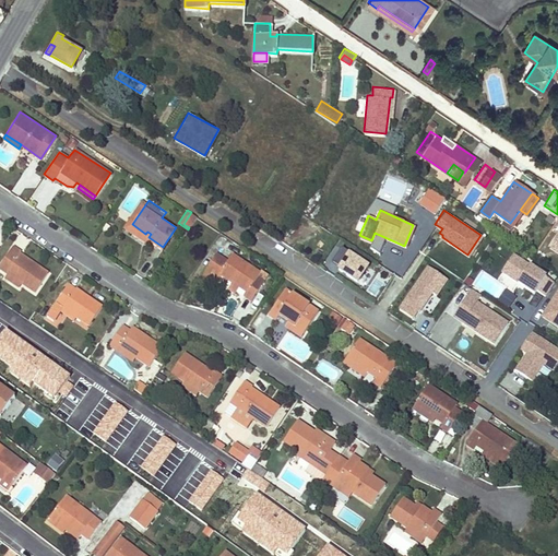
[(197,216),(191,212),(183,224),(189,227),(197,216)]
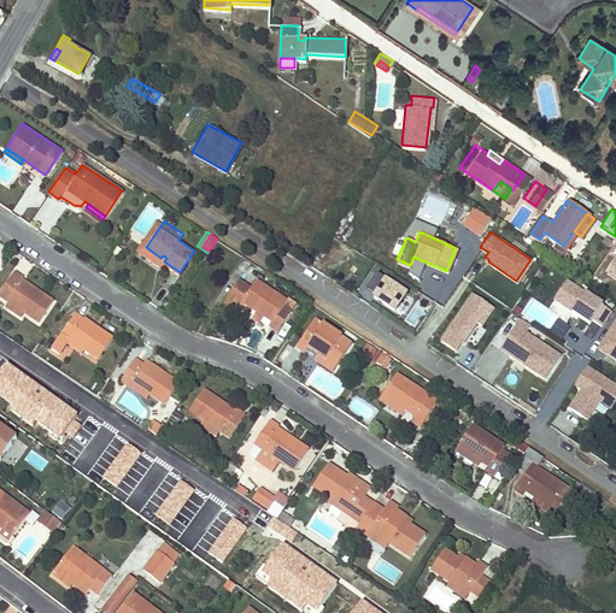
[(160,258),(146,247),(142,253),(162,265),(164,261),(166,258),(163,255),(160,258)]
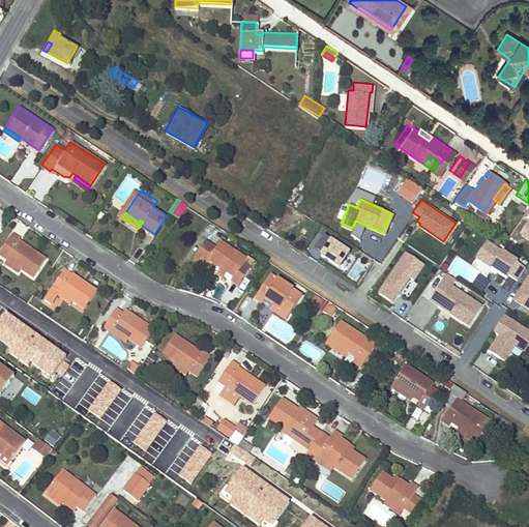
[(528,217),(527,217),(519,234),(528,238),(528,217)]
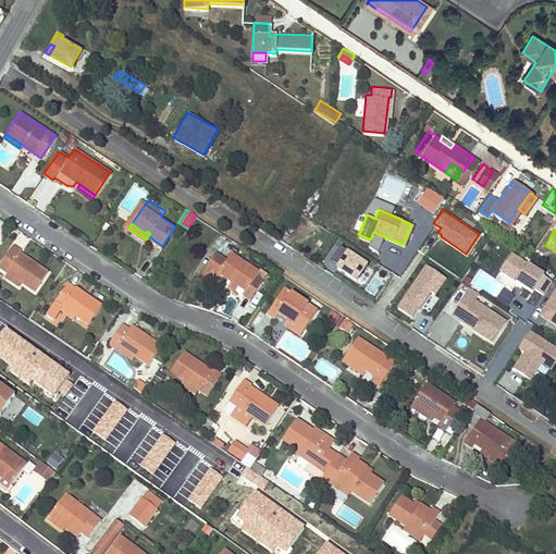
[(0,267),(7,271),(20,280),(34,288),(47,270),(19,250),(20,248),(13,244),(0,261),(0,267)]
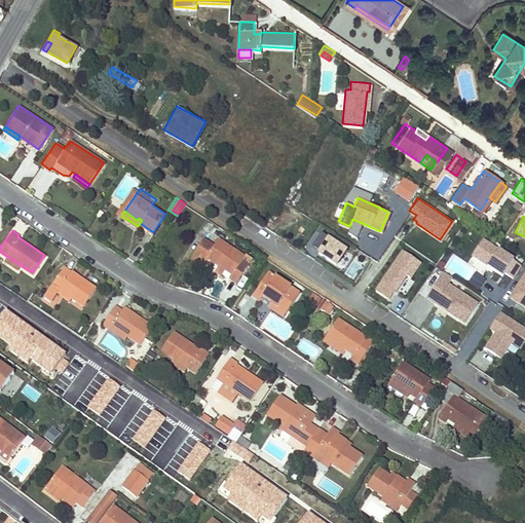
[(345,249),(320,232),(312,244),(319,249),(316,252),(335,264),(345,249)]
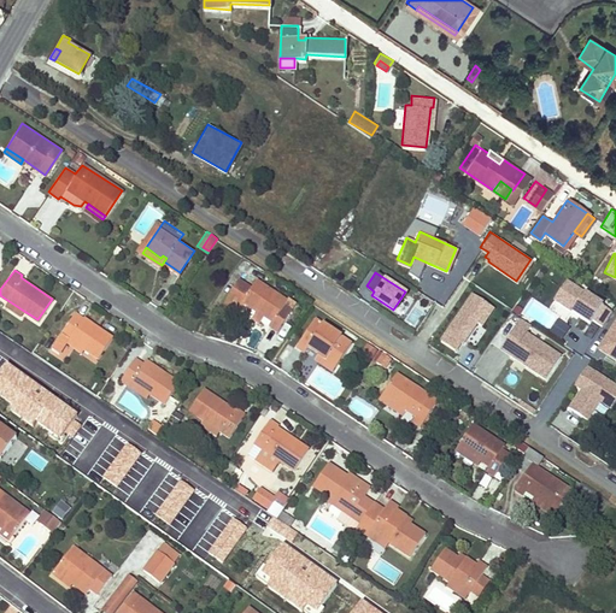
[(235,311),(240,304),(244,299),(264,313),(274,319),(270,324),(279,329),(292,307),(285,302),(287,299),(257,277),(252,286),(239,276),(222,302),(235,311)]
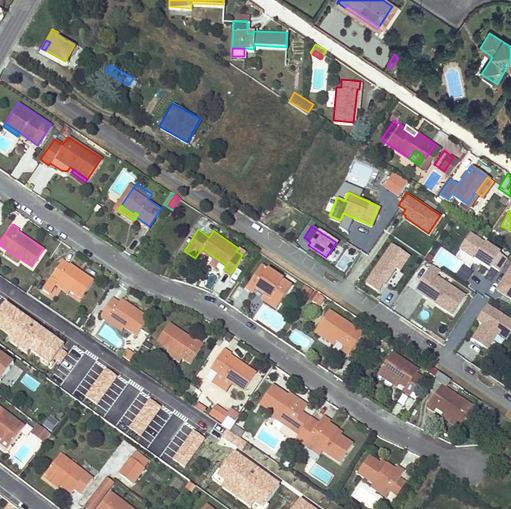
[(506,256),(468,230),(458,246),(488,266),(490,263),(498,268),(506,256)]
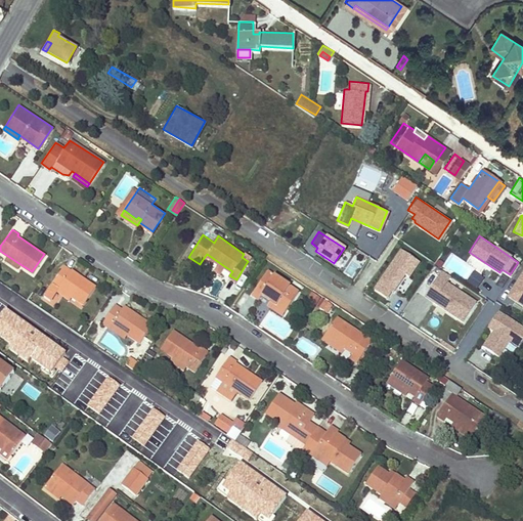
[(399,249),(373,289),(384,297),(389,290),(391,287),(392,288),(402,273),(406,275),(417,260),(399,249)]
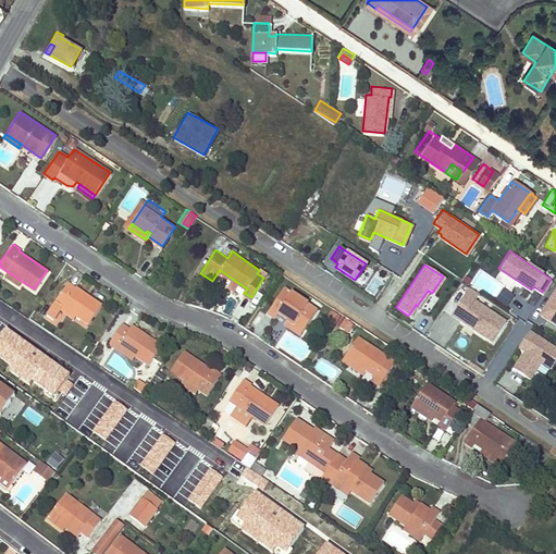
[(473,280),(493,293),(501,283),(480,269),(473,280)]
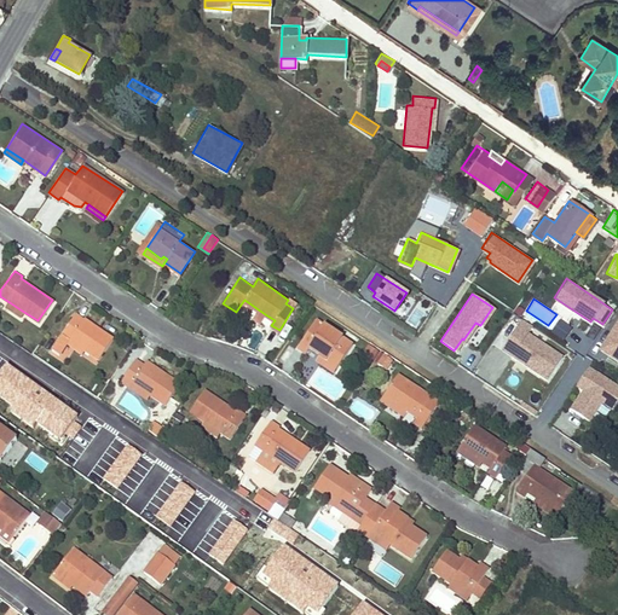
[(244,300),(241,305),(263,318),(265,314),(244,300)]
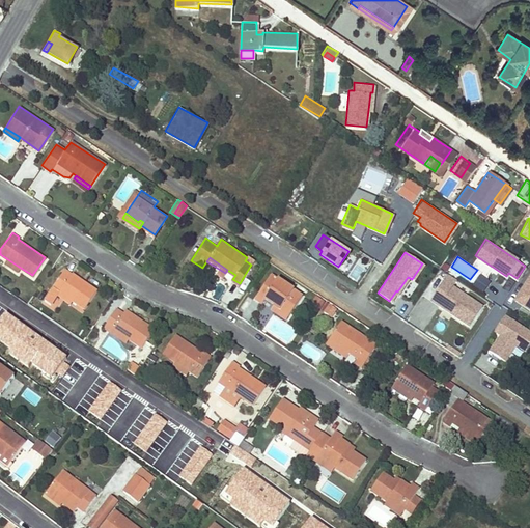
[(19,267),(6,258),(4,262),(17,271),(19,267)]
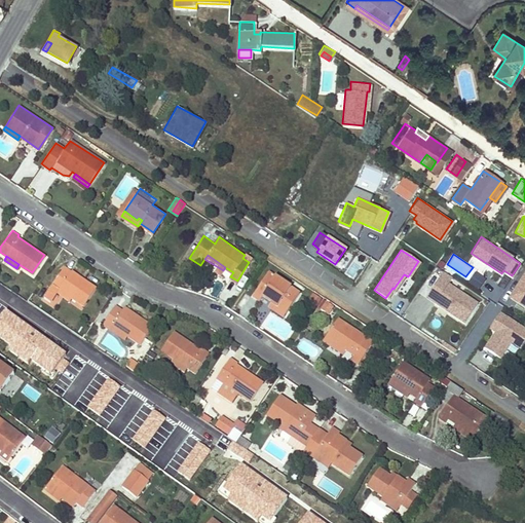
[(52,284),(44,296),(51,300),(58,292),(60,288),(72,296),(84,304),(96,287),(71,270),(71,271),(64,266),(52,284)]
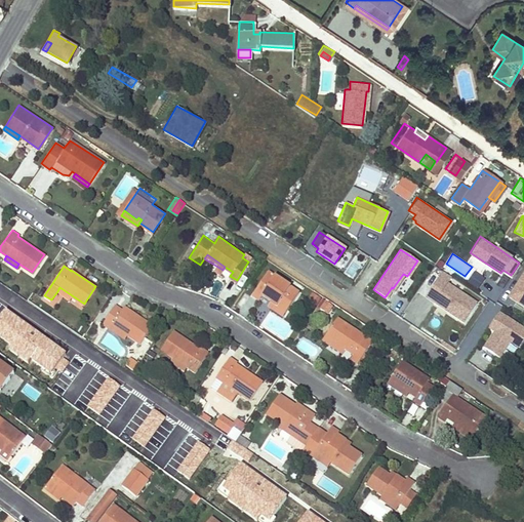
[(475,300),(445,281),(449,275),(441,269),(431,284),(438,290),(432,299),(462,320),(475,300)]
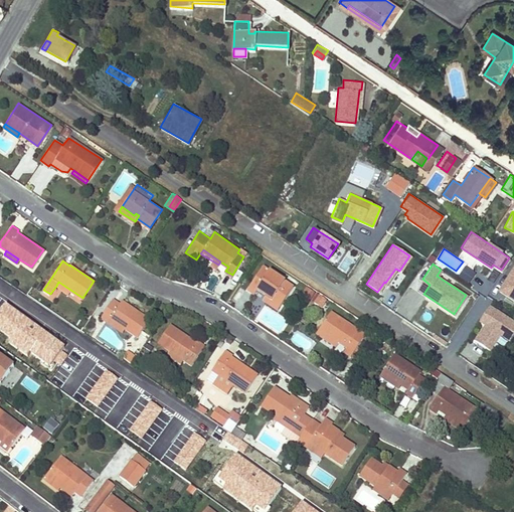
[(513,264),(498,289),(513,299),(513,297),(513,264)]
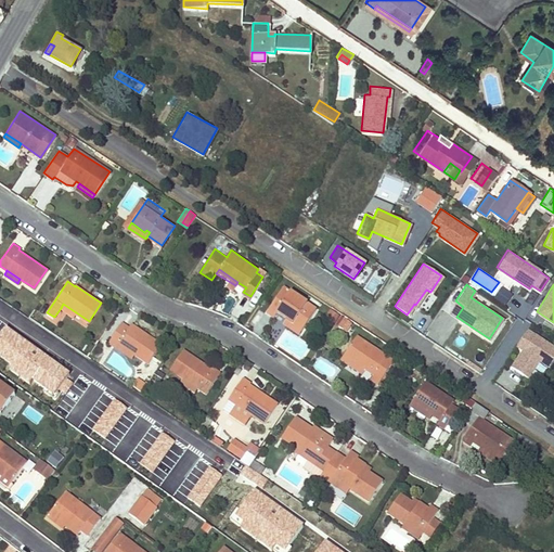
[(287,317),(287,318),(303,326),(314,307),(284,285),(268,310),(274,315),(278,309),(287,317)]
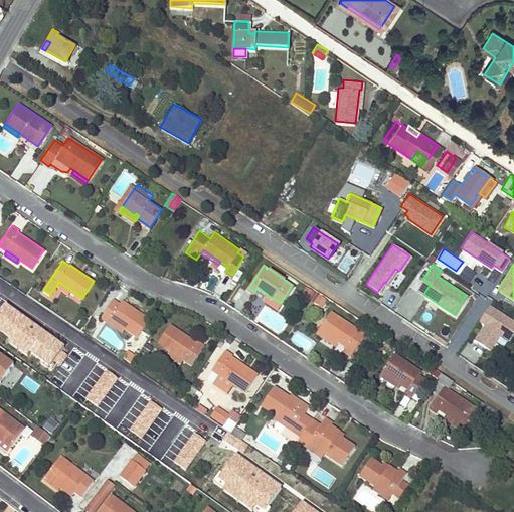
[(423,294),(430,285),(422,279),(415,289),(423,294)]
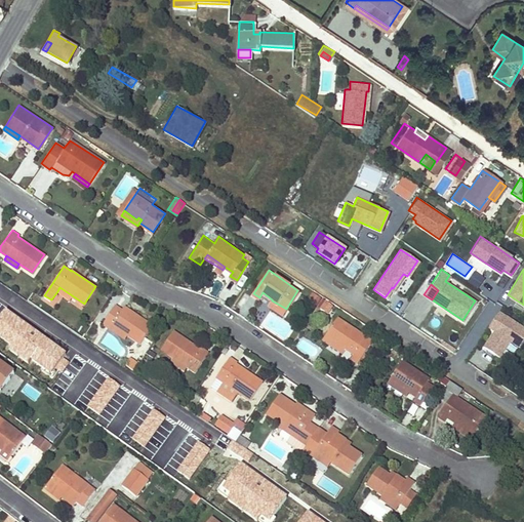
[(72,295),(59,287),(57,291),(70,298),(72,295)]
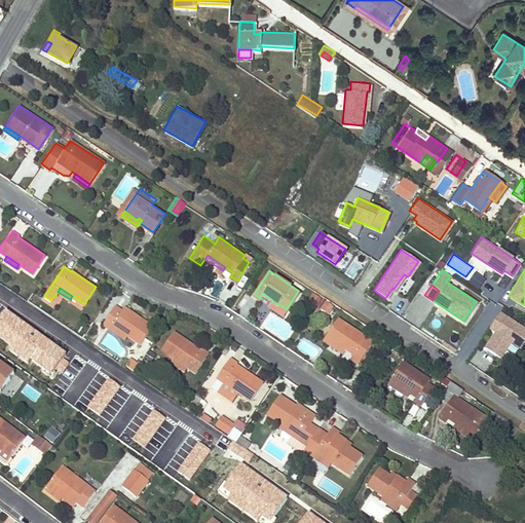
[(312,291),(308,298),(315,303),(321,296),(312,291)]
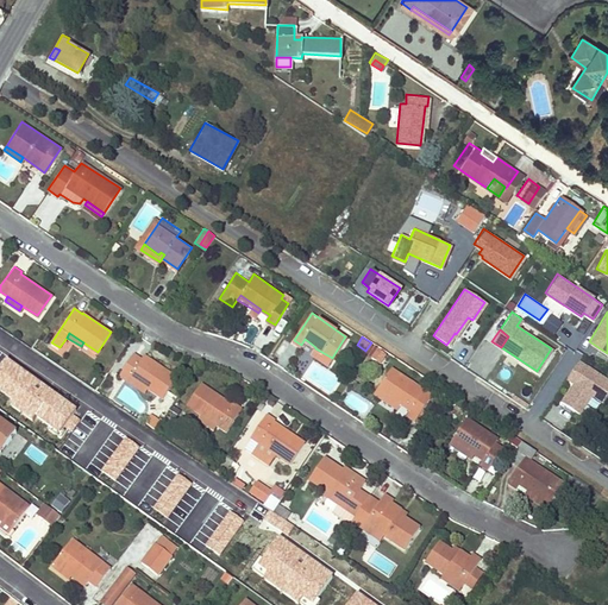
[(377,346),(371,355),(380,360),(386,352),(377,346)]
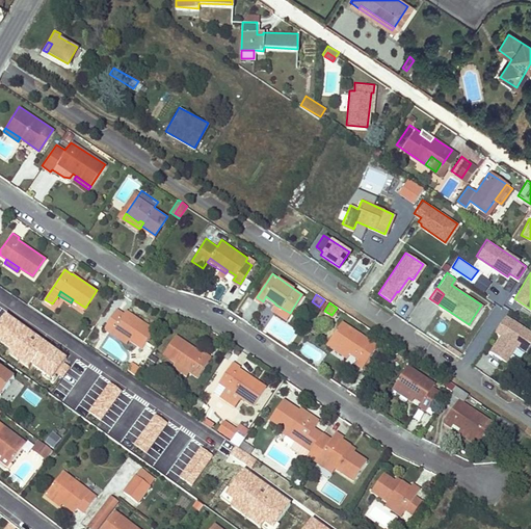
[(290,313),(275,305),(273,308),(287,317),(290,313)]
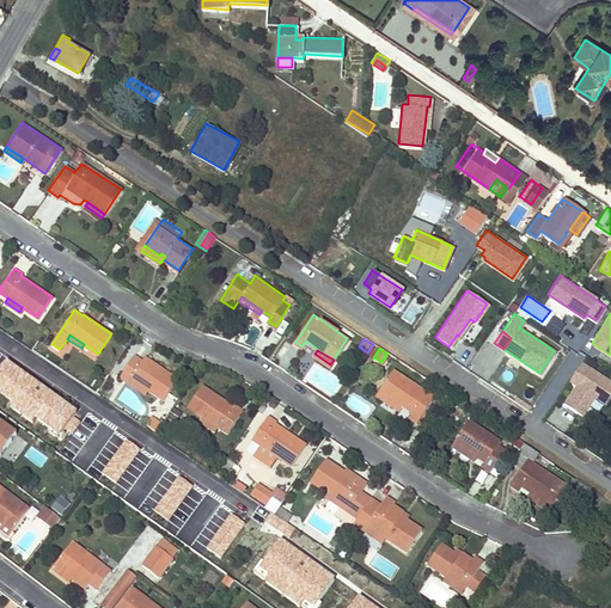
[(118,376),(127,382),(130,378),(148,390),(162,399),(176,378),(144,357),(141,361),(133,356),(118,376)]
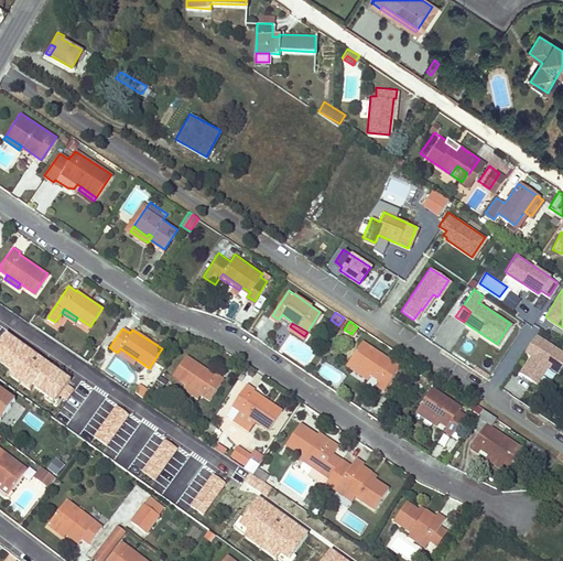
[(555,370),(562,358),(562,352),(533,332),(522,348),(530,353),(518,370),(534,380),(545,364),(555,370)]
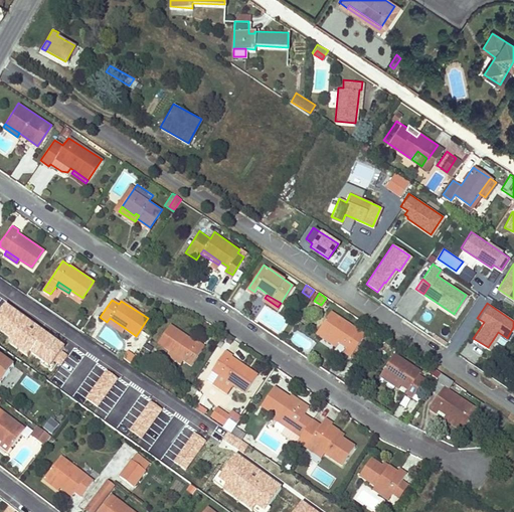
[(331,310),(319,329),(338,342),(346,347),(344,350),(351,355),(365,334),(331,310)]
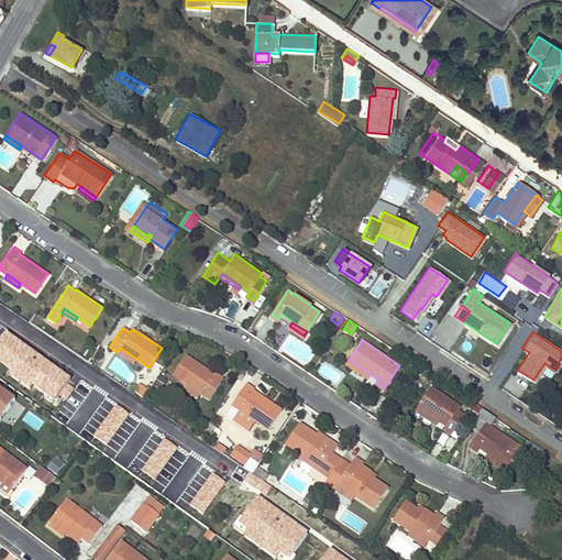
[(120,348),(117,352),(133,363),(136,359),(120,348)]
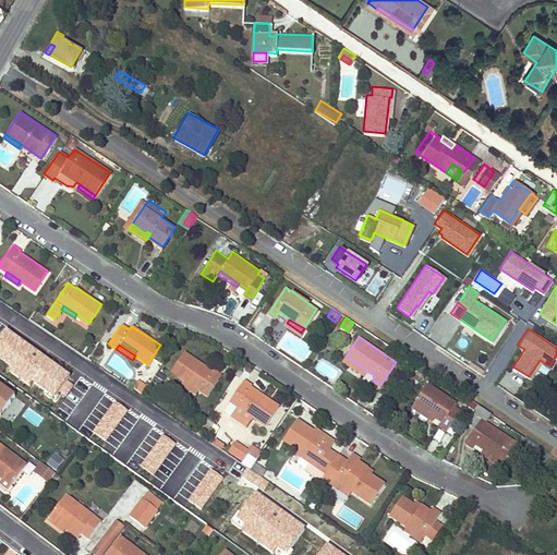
[(170,371),(184,379),(197,387),(207,394),(221,374),(214,369),(212,370),(183,351),(170,371)]
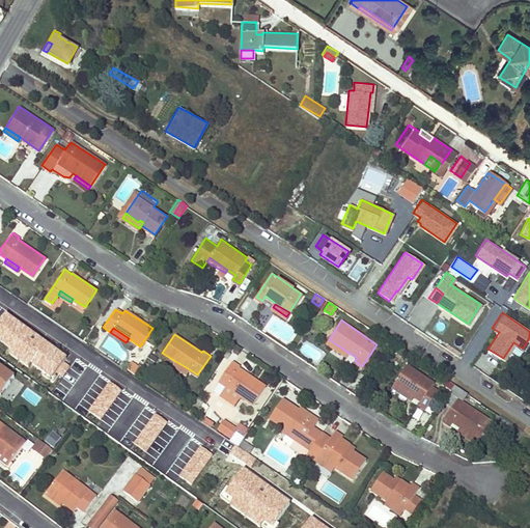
[(349,353),(329,339),(326,342),(346,356),(349,353)]
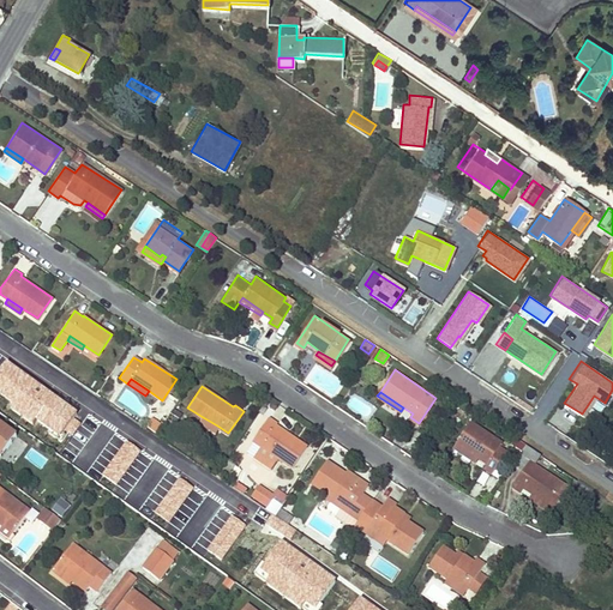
[(150,415),(145,423),(154,428),(158,421),(150,415)]
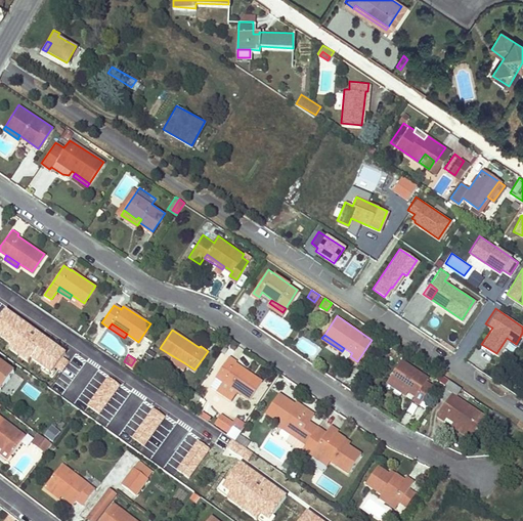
[(185,363),(173,356),(171,359),(183,367),(185,363)]
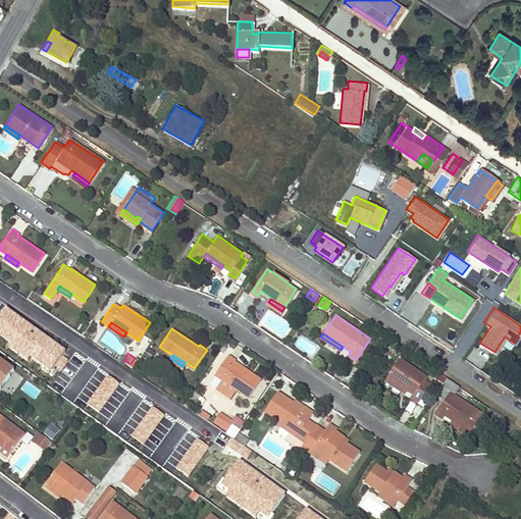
[(215,373),(224,379),(237,387),(249,396),(260,378),(235,361),(236,359),(228,355),(215,373)]
